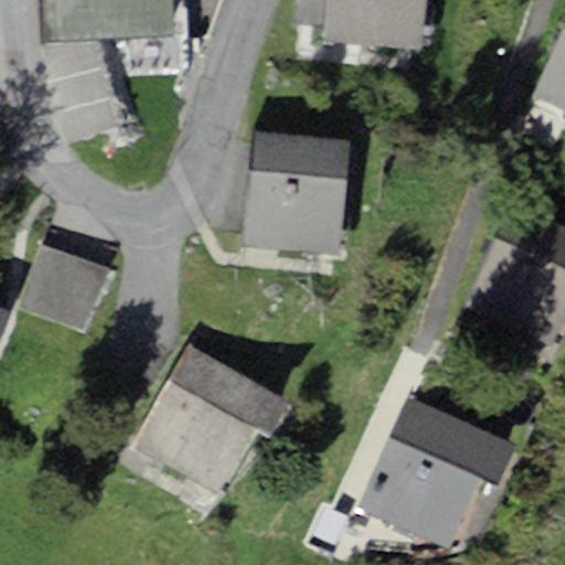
[(174,38),(172,0),(39,0),(41,43),(174,38)]
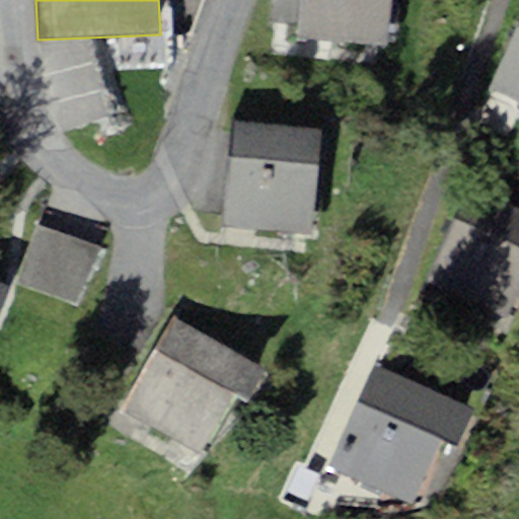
[(387,46),(390,0),(301,0),(298,40),(387,46)]
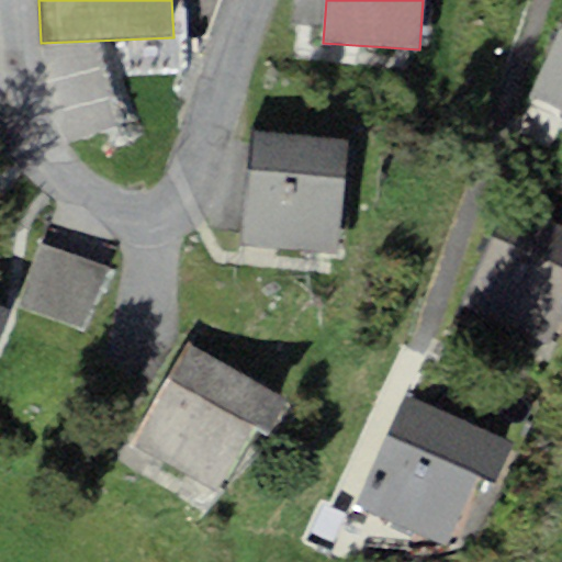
[(561,19),(527,98),(561,113),(561,19)]
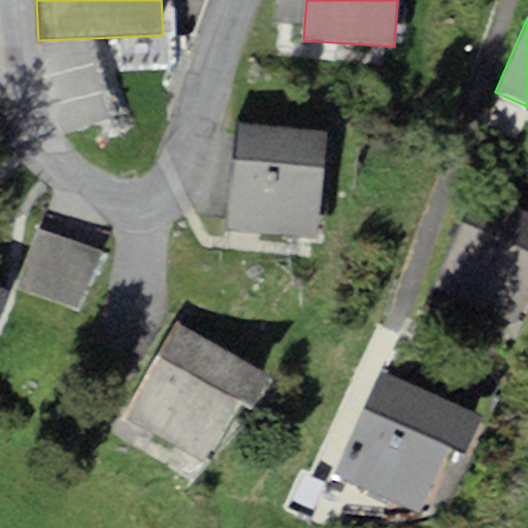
[(316,235),(326,131),(238,123),(228,226),(316,235)]
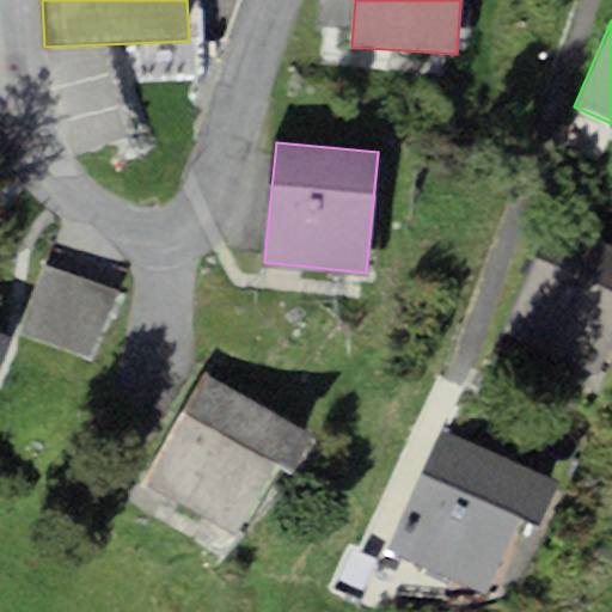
[(611,249),(551,222),(501,334),(594,375),(611,334),(611,249)]
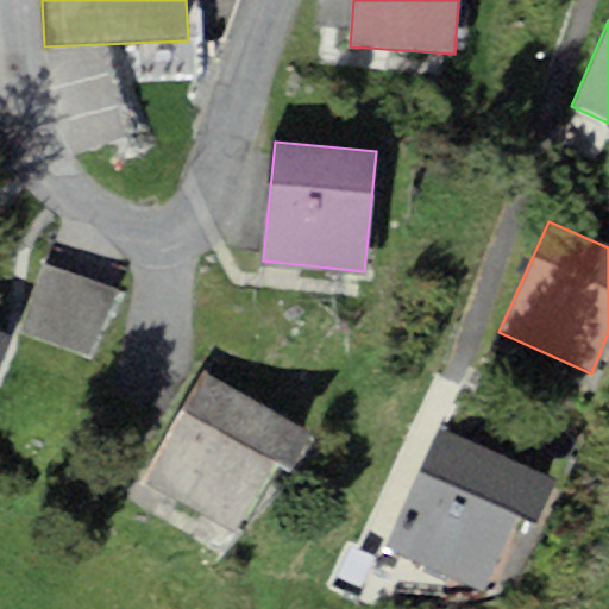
[(118,292),(43,265),(19,333),(94,359),(118,292)]
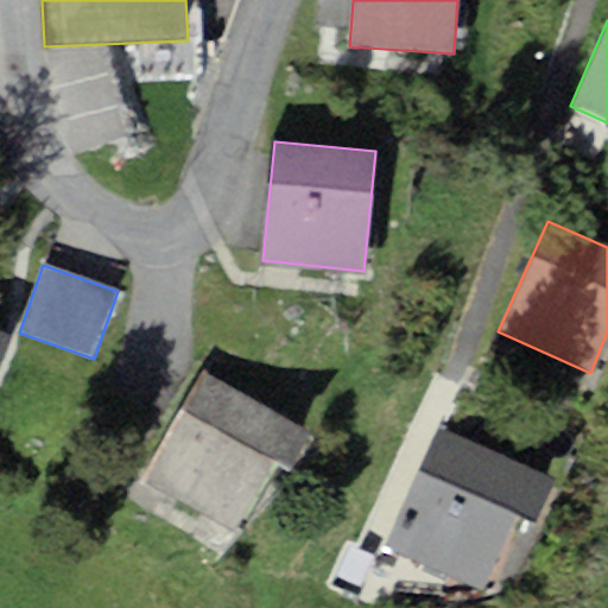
[(206,373),(141,483),(233,536),(276,463),(292,473),(314,436),(206,373)]
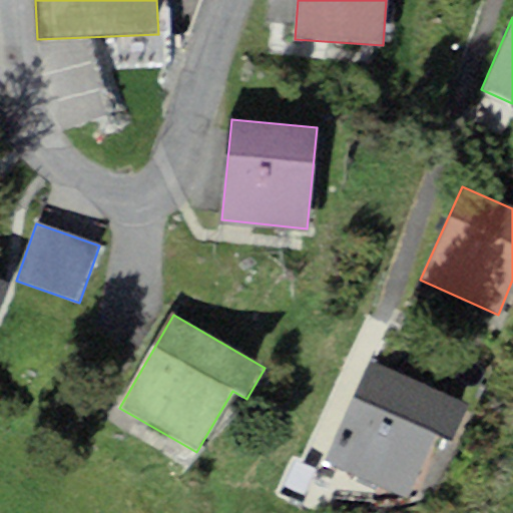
[(469,405),(369,362),(325,463),(410,499),(437,435),(453,442),(469,405)]
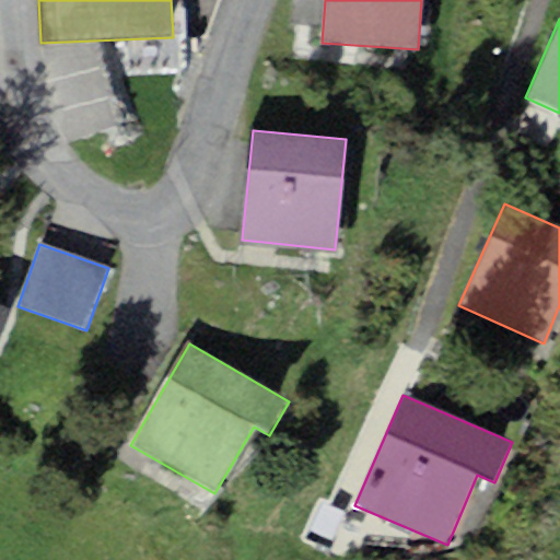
All buildings are outlined.
